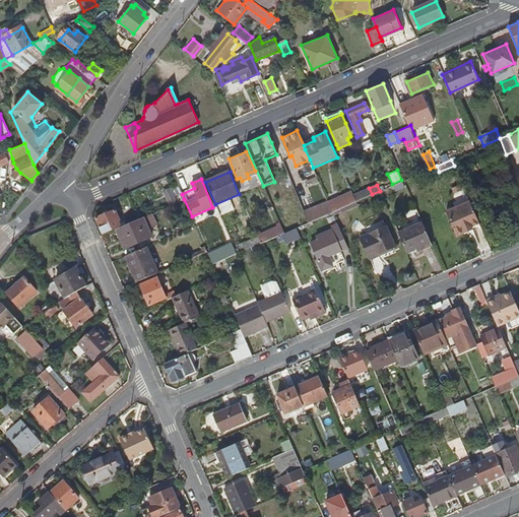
[(172,189),(171,188),(163,191),(170,205),(177,202),(184,199),(182,194),(178,186),(172,189)]
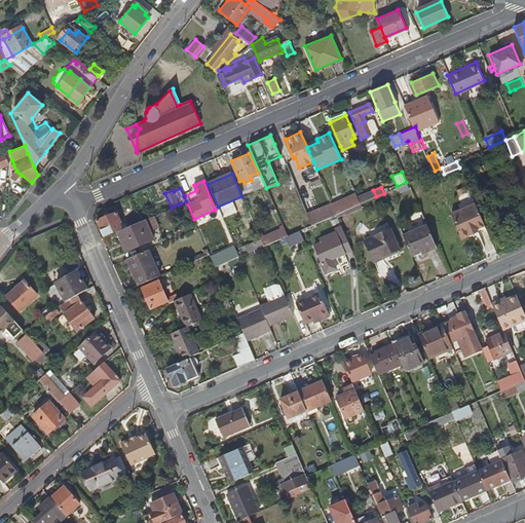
[(373,190),(357,197),(360,203),(376,196),(373,190)]
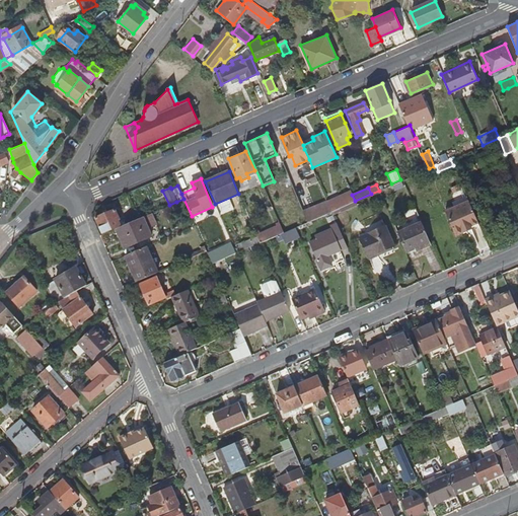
[(331,211),(334,210),(340,208),(338,201),(348,197),(350,203),(355,201),(352,195),(350,190),(326,201),(331,211)]
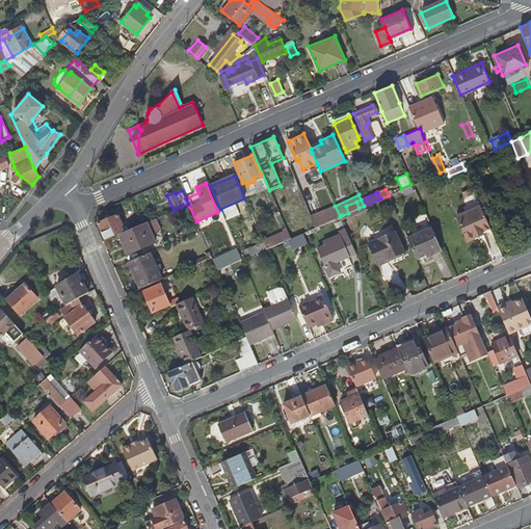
[(462,207),(463,210),(479,203),(477,201),(462,207)]
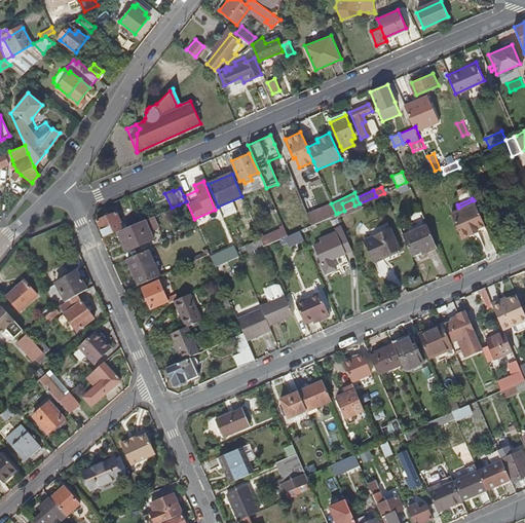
[(344,211),(354,206),(352,199),(342,203),(344,211)]
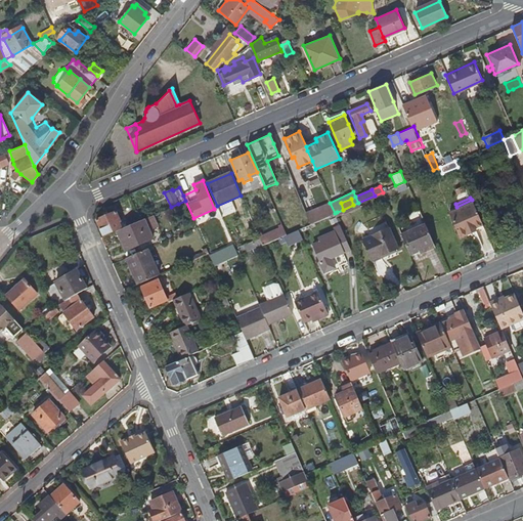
[(472,225),(481,221),(472,200),(456,207),(453,208),(462,225),(454,228),(458,236),(467,231),(468,228),(472,225)]
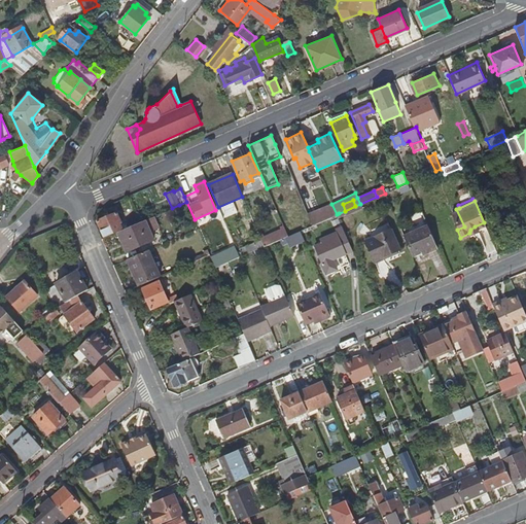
[(337,214),(331,204),(307,214),(312,225),(337,214)]
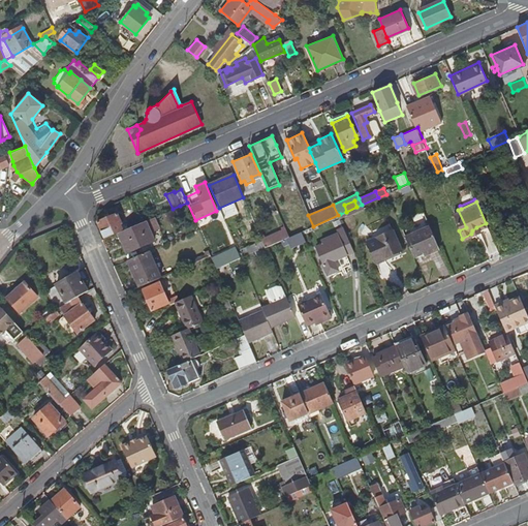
[(340,214),(338,215),(339,219),(363,208),(362,205),(356,207),(346,212),(340,214)]
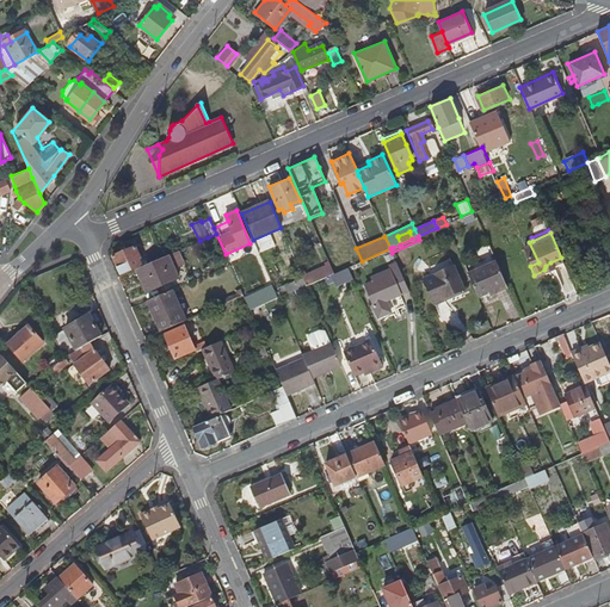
[(538,262),(529,242),(521,247),(530,266),(538,262)]
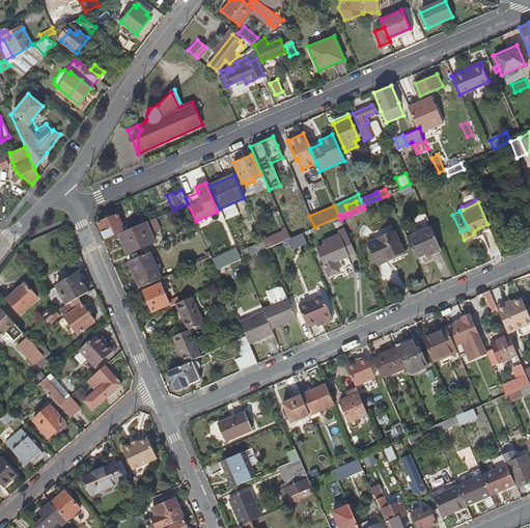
[(121,222),(117,213),(98,221),(104,237),(121,229),(119,223),(121,222)]
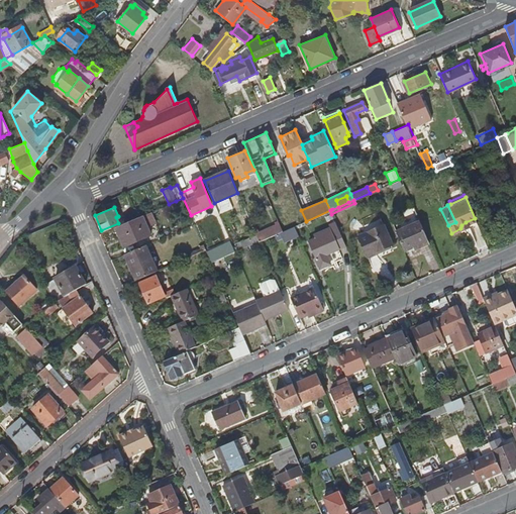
[(141,215),(114,227),(123,247),(149,236),(145,226),(155,223),(149,212),(141,215)]
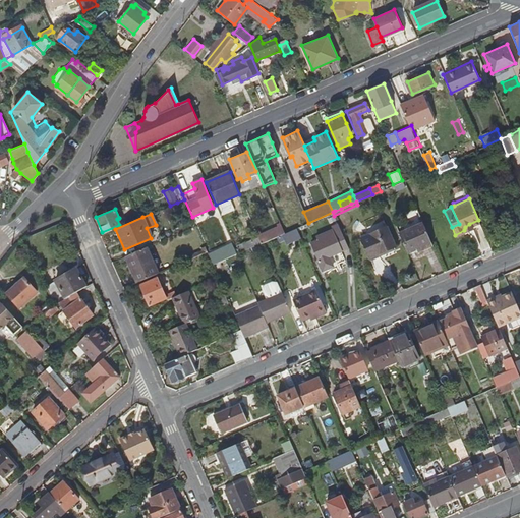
[(348,248),(337,223),(332,225),(335,232),(322,238),(322,239),(311,243),(323,270),(333,265),(329,255),(342,250),(348,248)]
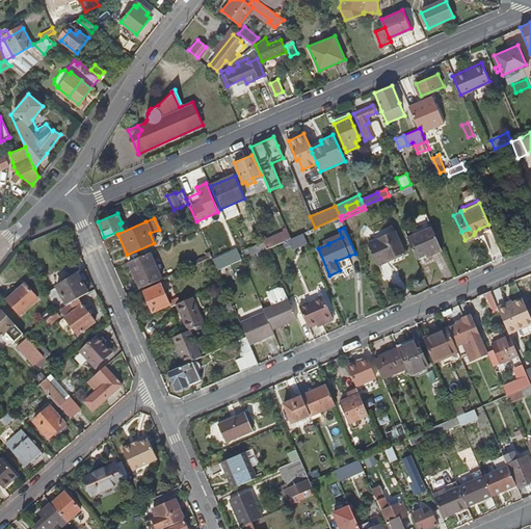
[(441,249),(431,229),(407,239),(417,260),(441,249)]
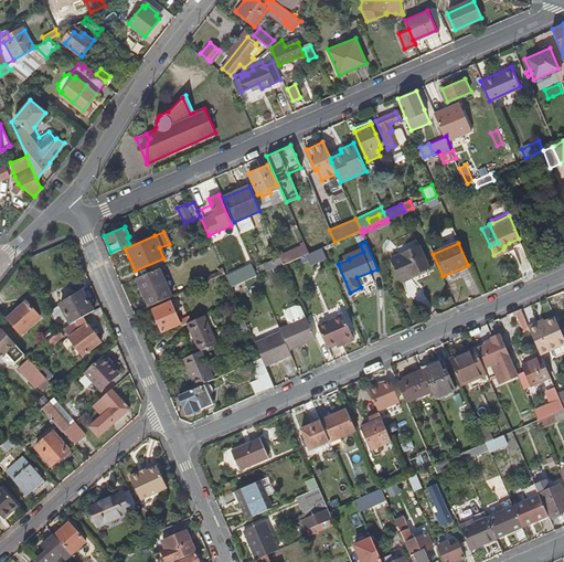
[(305,245),(279,256),(279,257),(283,264),(299,257),(307,254),(308,253),(305,245)]
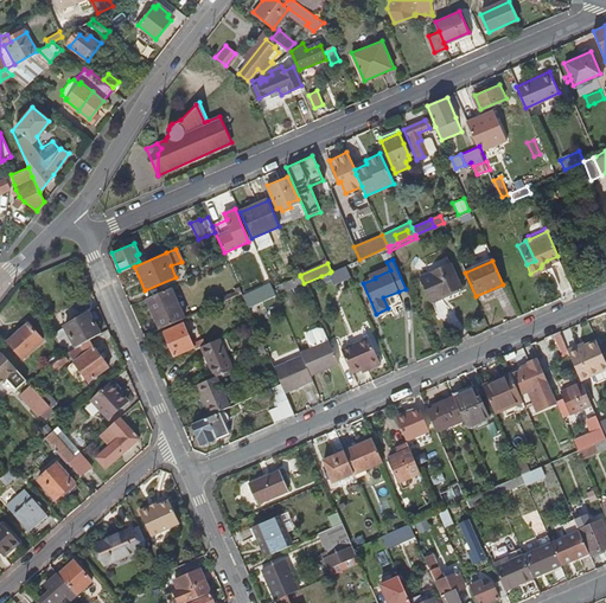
[(335,283),(351,276),(346,264),(331,271),(330,273),(321,276),(324,282),(332,278),(335,283)]
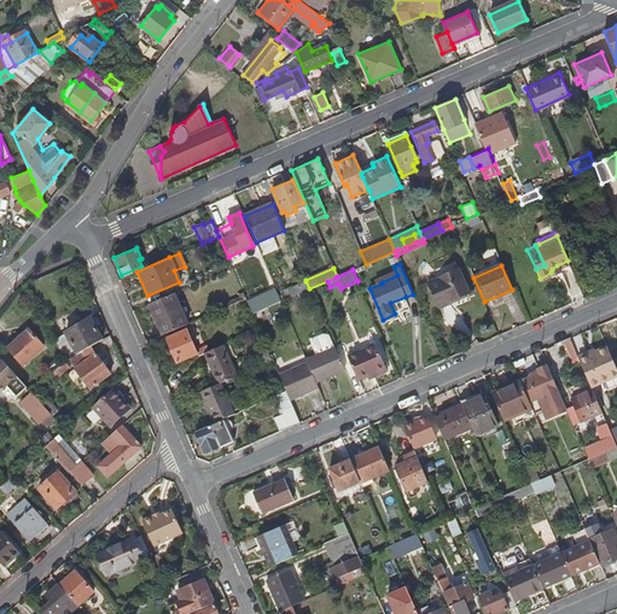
[(458,269),(438,276),(448,299),(466,291),(458,269)]
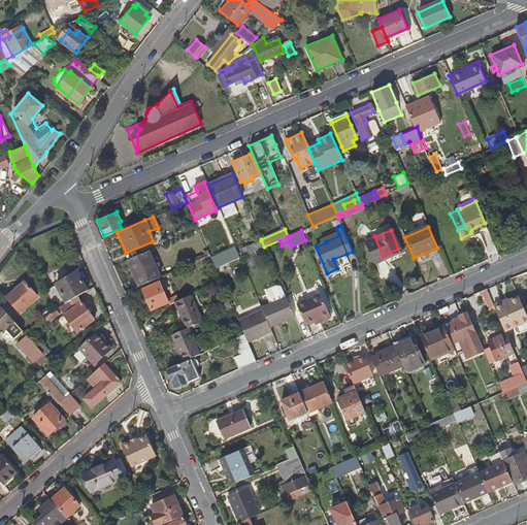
[(383,256),(374,236),(365,240),(374,261),(382,258),(382,256),(383,256)]
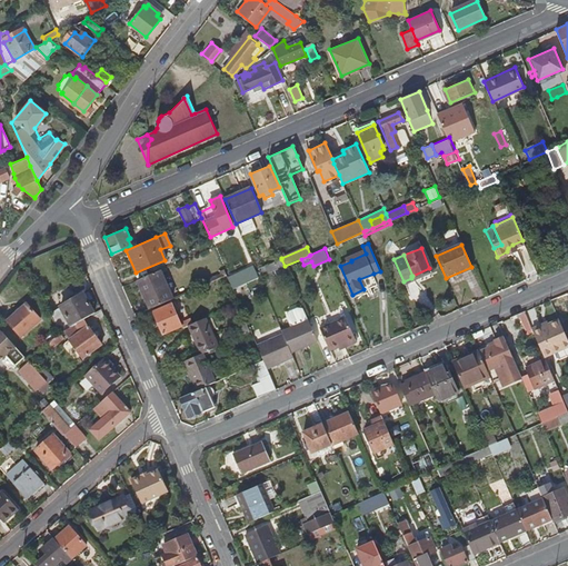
[(261,276),(285,266),(281,259),(259,269),(261,276)]
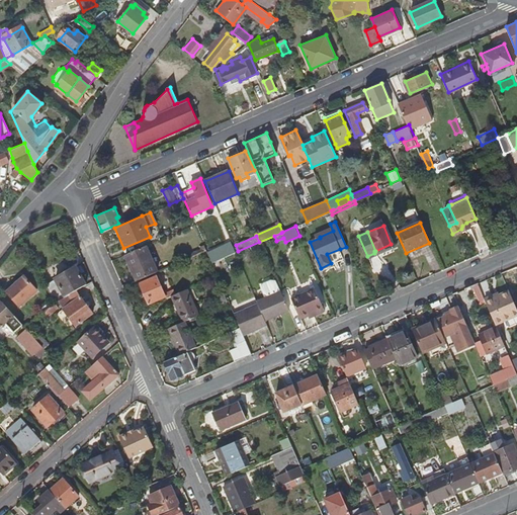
[(191,255),(205,250),(203,244),(199,246),(199,248),(190,252),(191,255)]
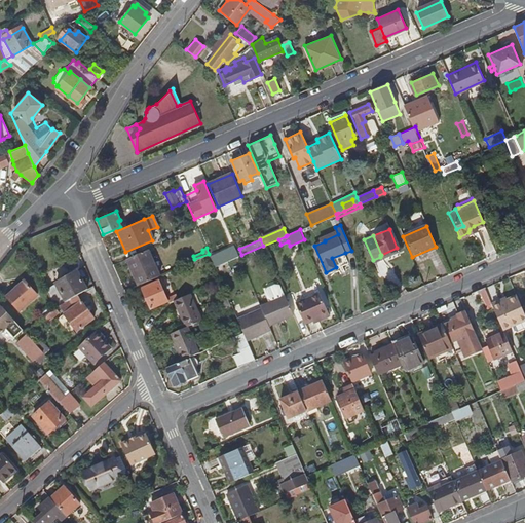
[(148,249),(126,259),(137,285),(158,275),(156,269),(151,257),(148,249)]
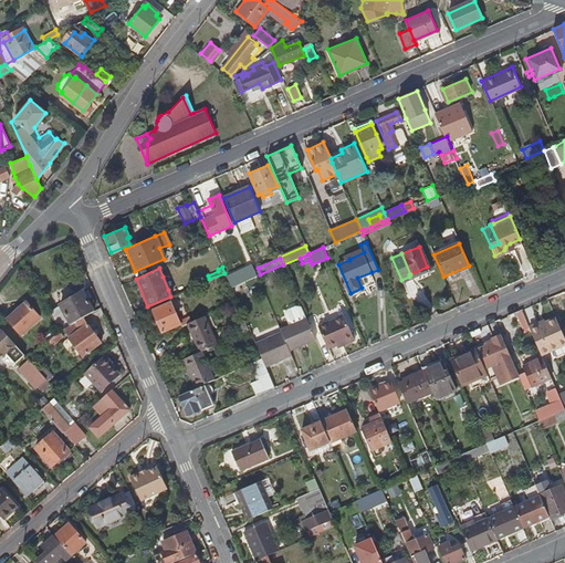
[(258,275),(254,268),(228,279),(231,287),(232,287),(229,281),(248,272),(250,279),(258,275)]
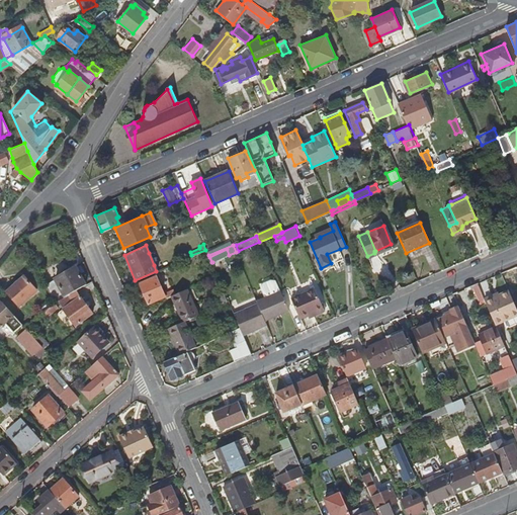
[(209,257),(212,262),(217,260),(229,255),(227,249),(209,257)]
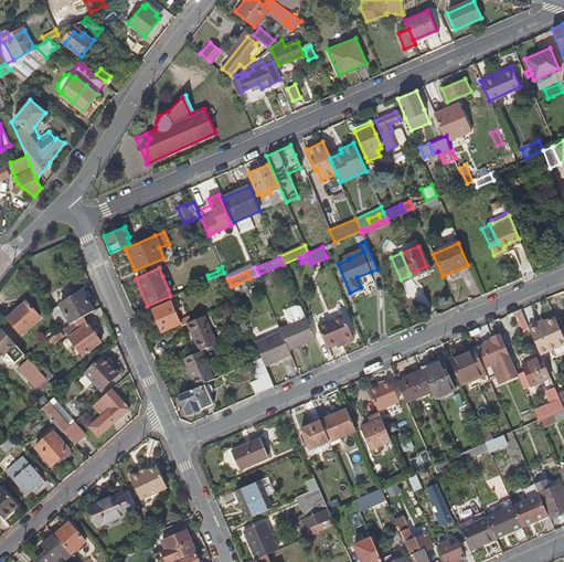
[(375,282),(371,272),(357,277),(361,287),(375,282)]
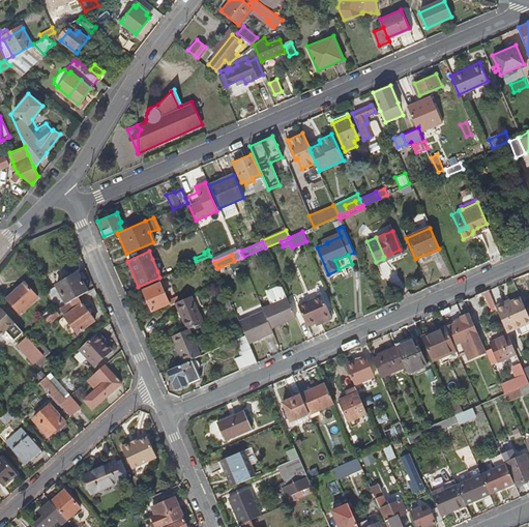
[(152,259),(157,271),(163,269),(157,256),(152,259)]
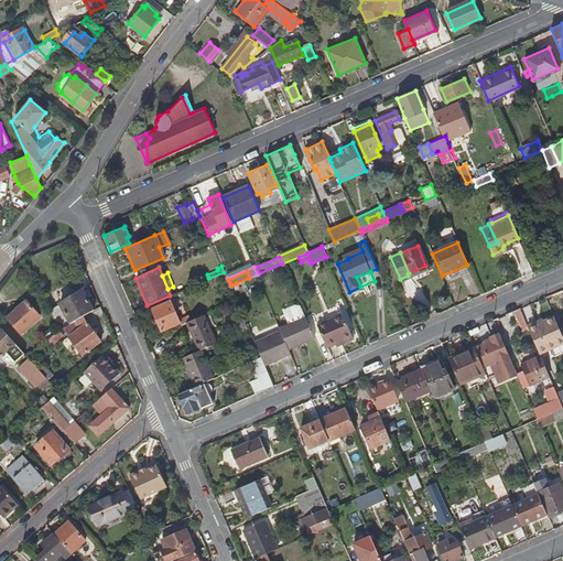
[(230,286),(230,287),(233,293),(247,287),(245,281),(238,284),(236,283),(231,286),(230,286)]
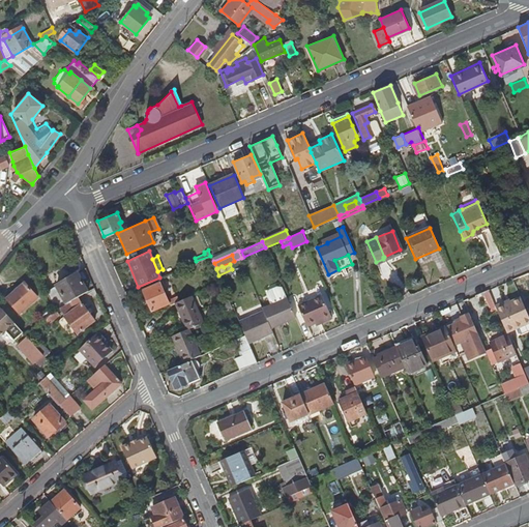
[(78,271),(46,290),(55,310),(57,309),(60,306),(79,295),(88,290),(78,271)]
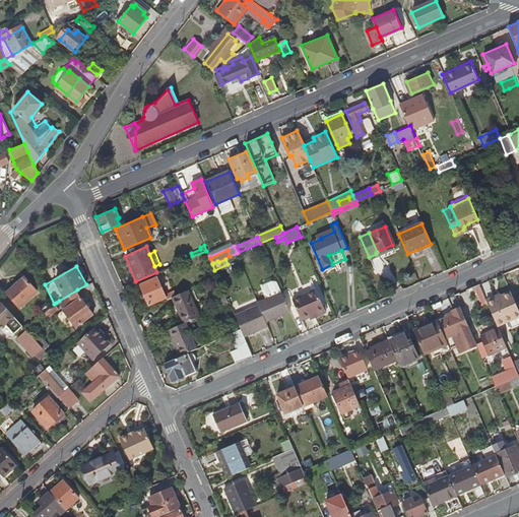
[(164,298),(165,300),(172,297),(174,296),(172,291),(163,295),(154,276),(138,283),(147,305),(164,298)]
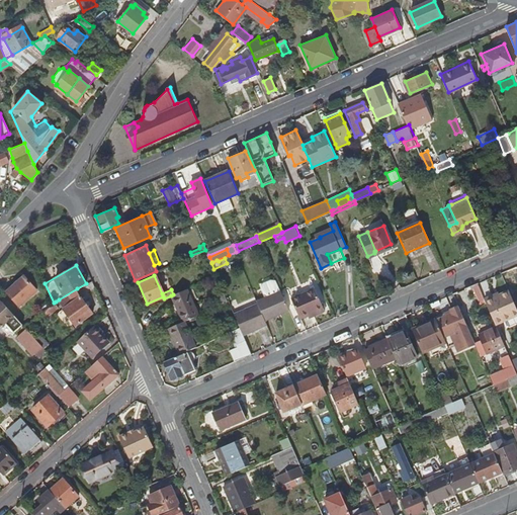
[(19,306),(36,290),(23,276),(6,291),(19,306)]
